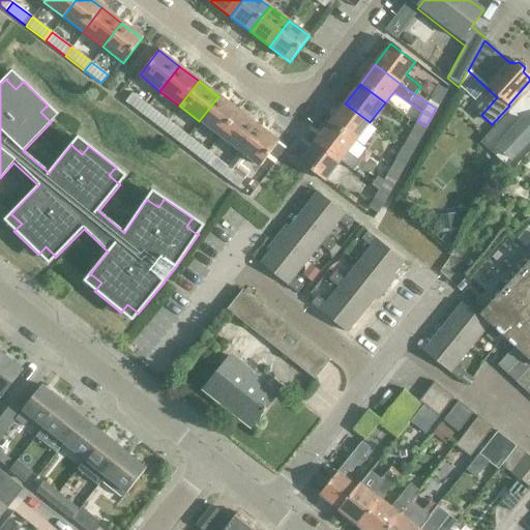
[(428,102),(436,108),(446,90),(437,85),(428,102)]
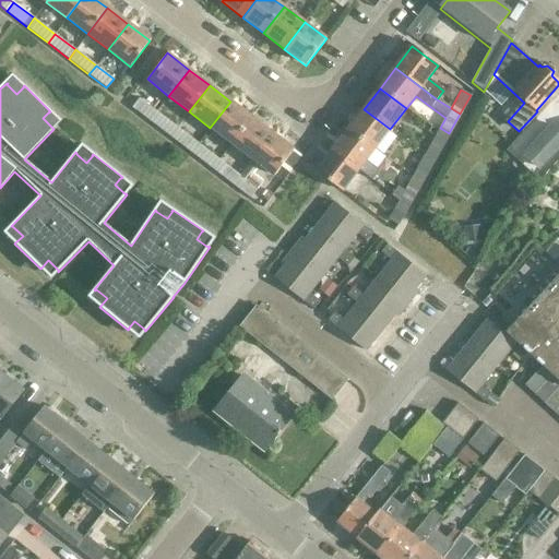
[(150,121),(156,111),(139,98),(131,107),(150,121)]
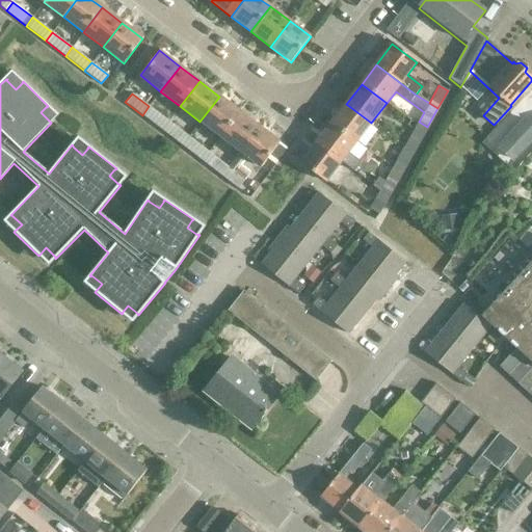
[(239,111),(219,97),(200,122),(219,136),(239,111)]
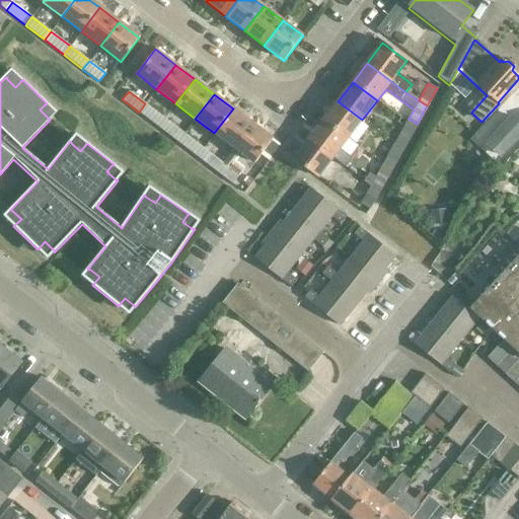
[(338,101),(322,121),(348,139),(362,120),(338,101)]
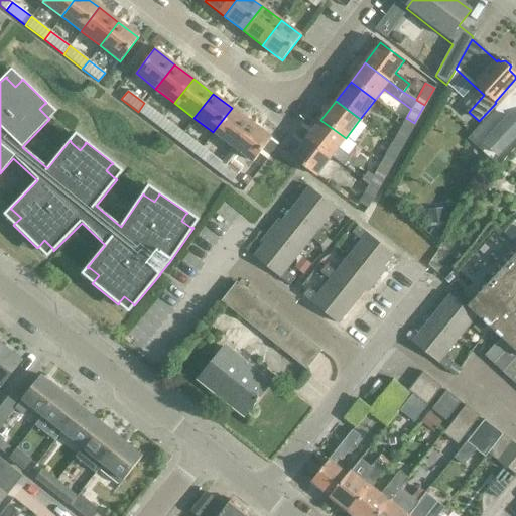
[(163,118),(144,103),(138,112),(157,126),(163,118)]
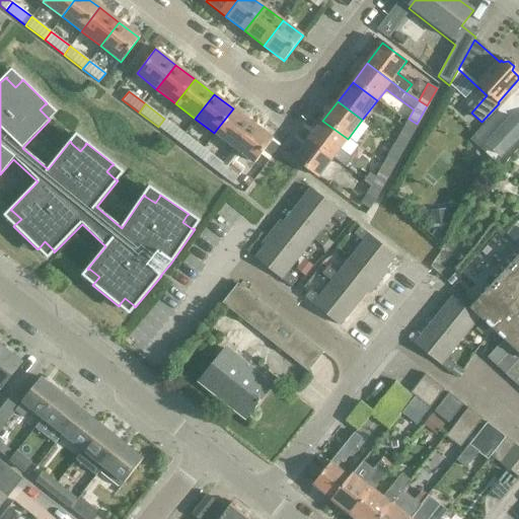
[(252,124),(233,108),(214,133),(233,148),(252,124)]
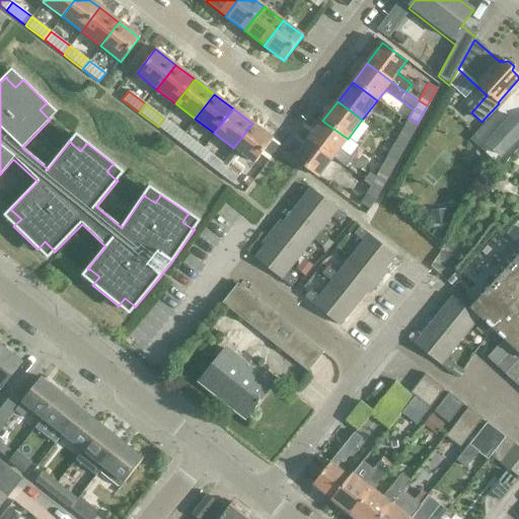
[(499,157),(518,135),(518,124),(512,118),(487,145),(499,157)]
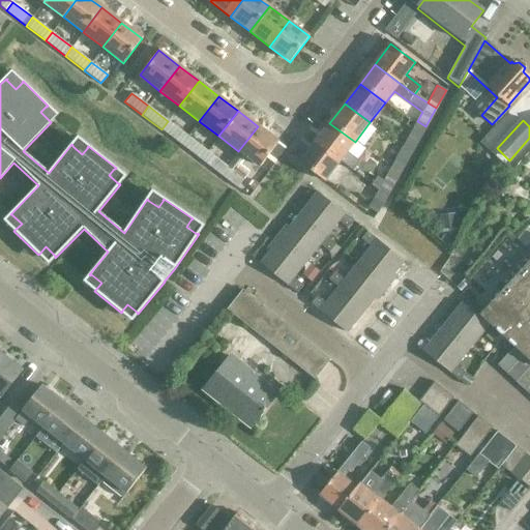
[(187,136),(168,121),(162,129),(181,145),(187,136)]
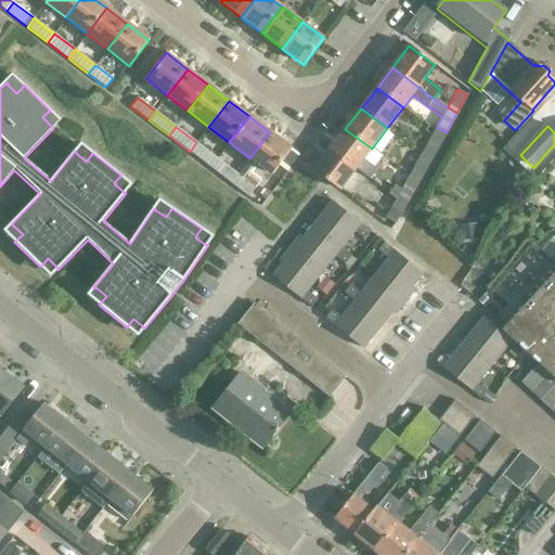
[(345,129),(330,150),(356,169),(357,169),(370,179),(377,169),(363,159),(372,149),(345,129)]
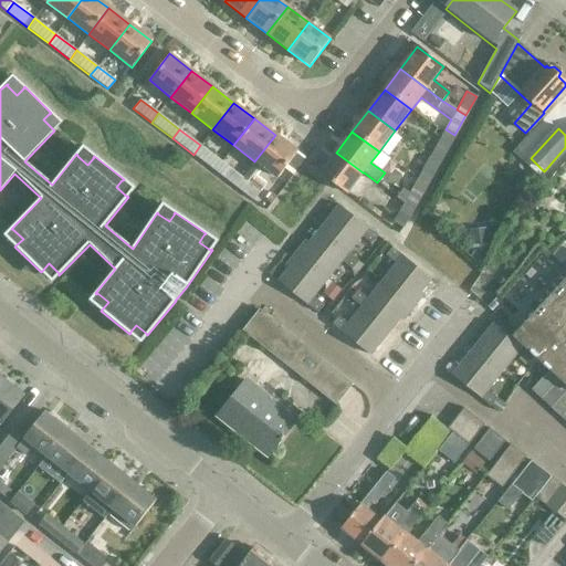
[(296,152),(275,135),(254,161),(276,178),(296,152)]
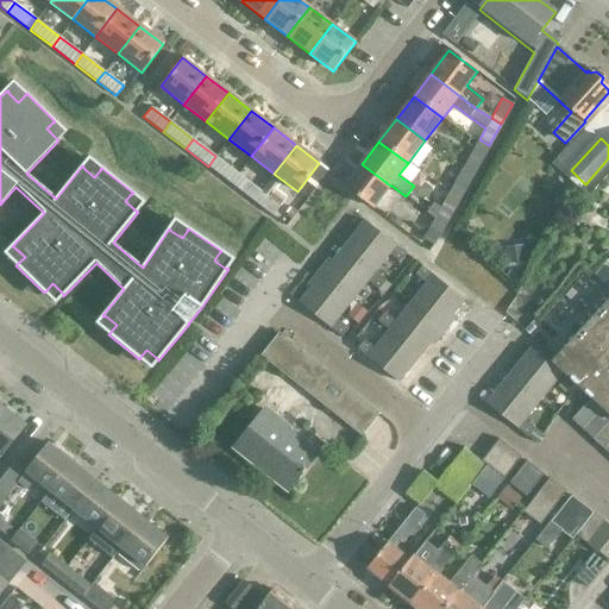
[(475,148),(463,169),(473,174),(485,154),(475,148)]
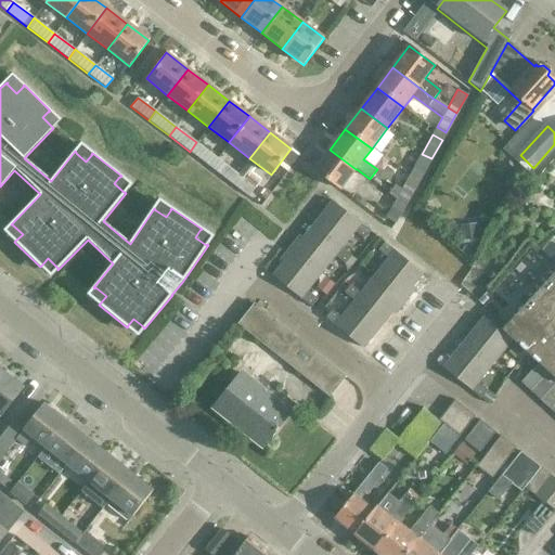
[(196,142),(190,152),(210,167),(217,158),(196,142)]
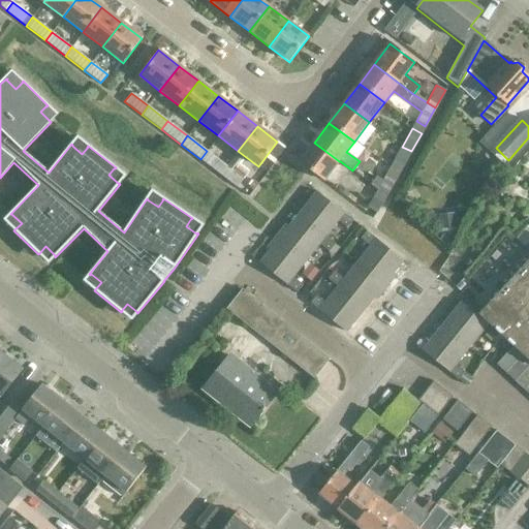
[(339,161),(314,143),(300,162),(324,181),(339,161)]
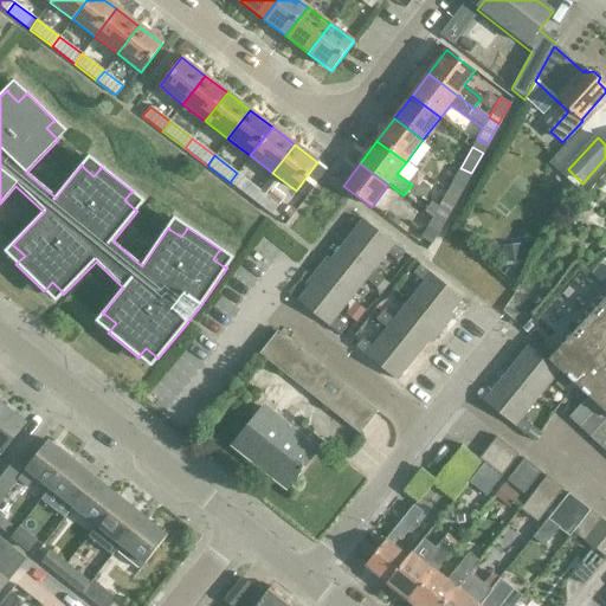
[(471,173),(461,168),(449,188),(459,194),(471,173)]
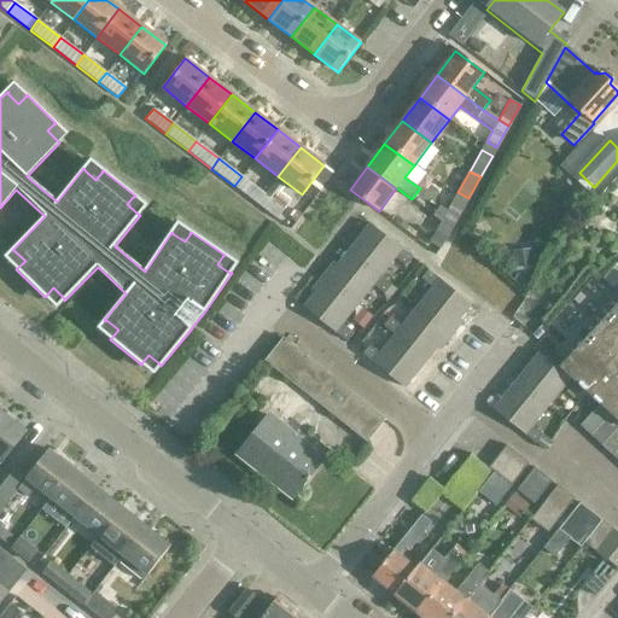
[(264,194),(242,176),(234,186),(257,204),(264,194)]
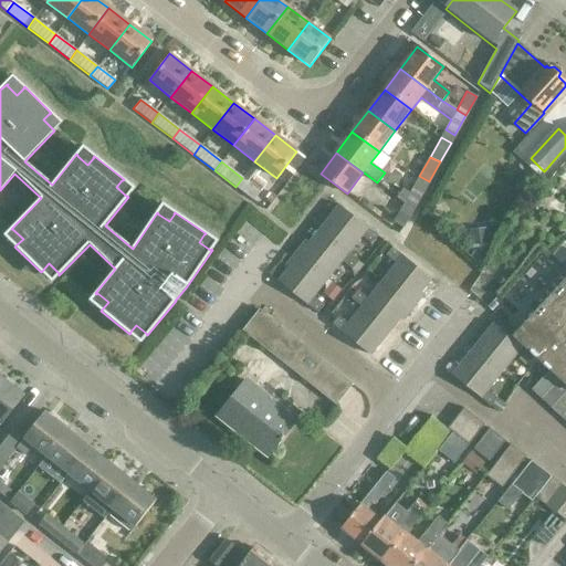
[(252,165),(242,178),(236,187),(253,200),(264,186),(253,177),(260,170),(252,165)]
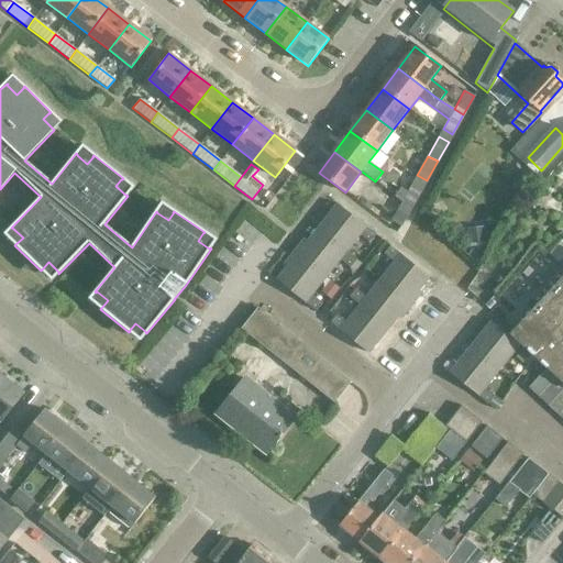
[(411,208),(422,188),(412,183),(407,194),(401,189),(395,197),(401,202),(411,208)]
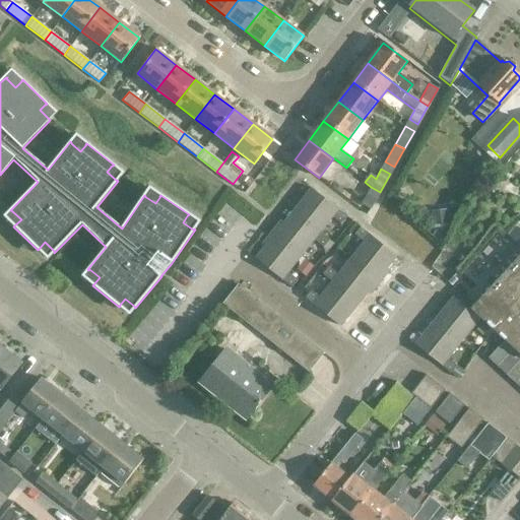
[(249,177),(244,184),(248,187),(254,180),(249,177)]
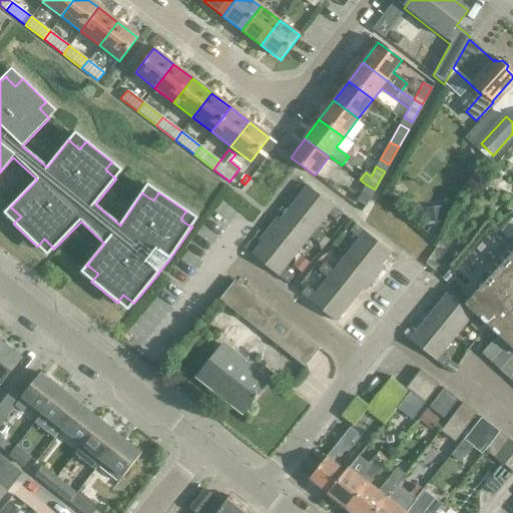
[(375,189),(366,184),(357,201),(365,206),(375,189)]
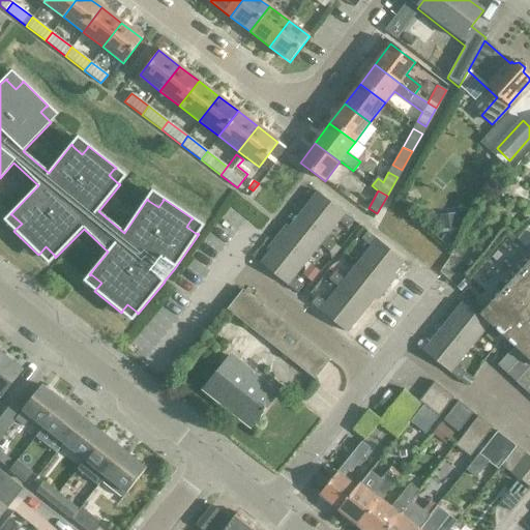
[(317,193),(297,217),(324,238),(325,238),(337,222),(347,229),(352,222),(317,193)]
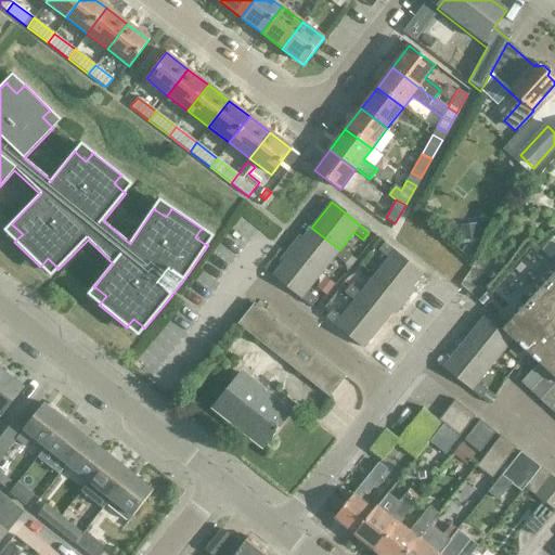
[(477,222),(460,224),(462,246),(479,244),(477,222)]
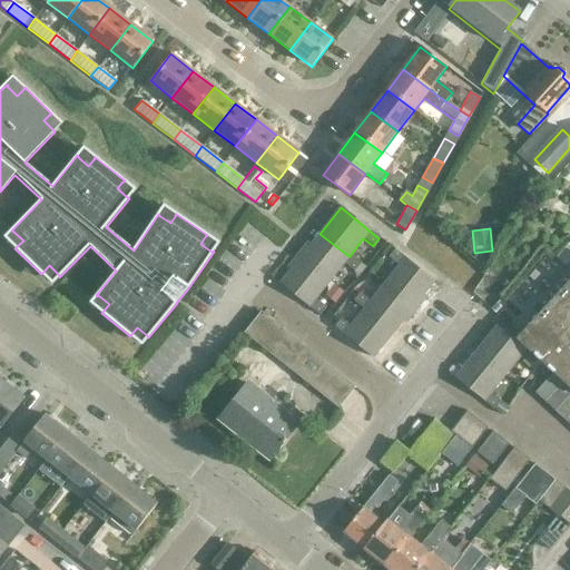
[(349,256),(320,234),(306,251),(303,247),(296,256),(328,282),(343,264),(353,273),(360,264),(350,256),(349,256)]
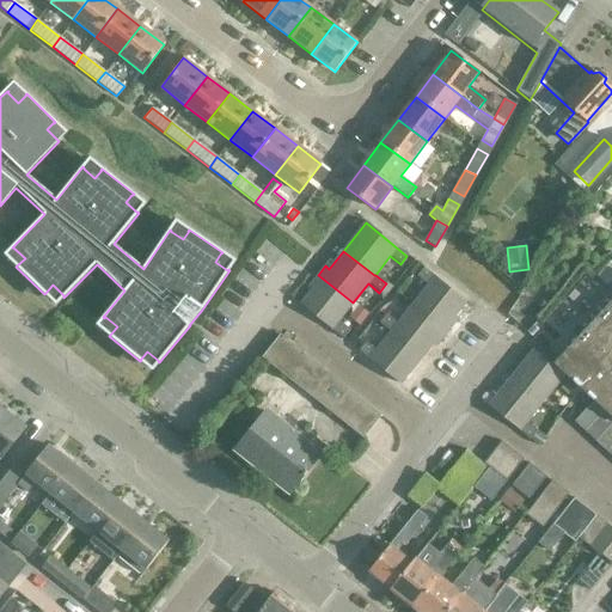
[(427,287),(412,306),(446,334),(453,324),(451,322),(465,303),(423,269),(416,277),(427,287)]
